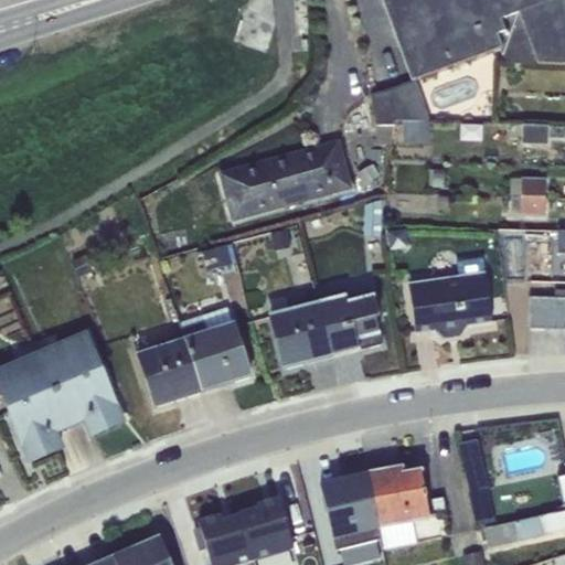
[(383,0),(414,83),(416,82),(501,51),(507,65),(564,64),(564,2),(564,0),(383,0)]
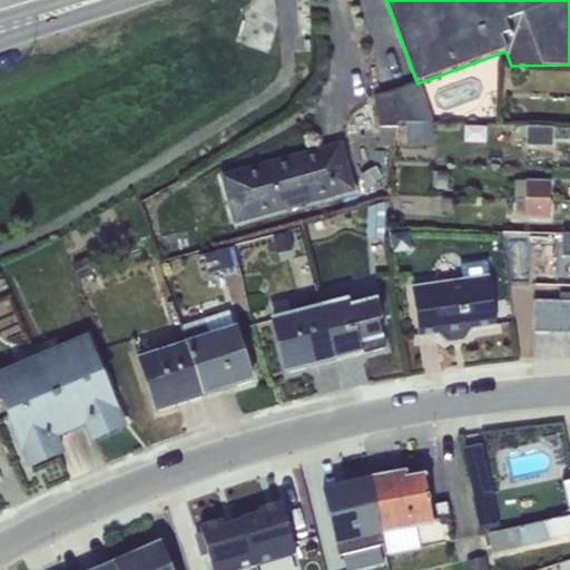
[(420,82),(418,84),(375,95),(380,127),(396,127),(399,127),(399,123),(408,124),(434,124),(420,82)]
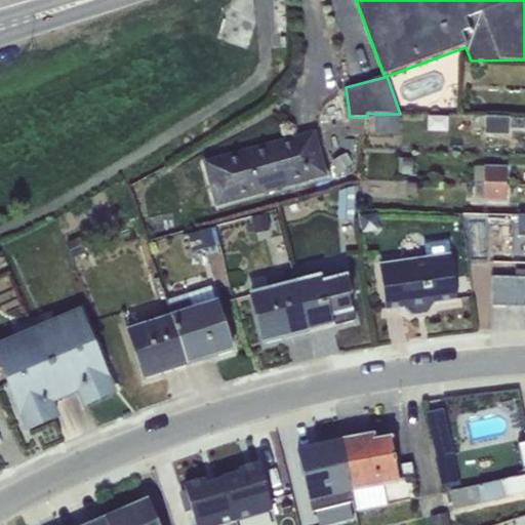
[(400,114),(375,114),(374,130),(400,131),(400,114)]
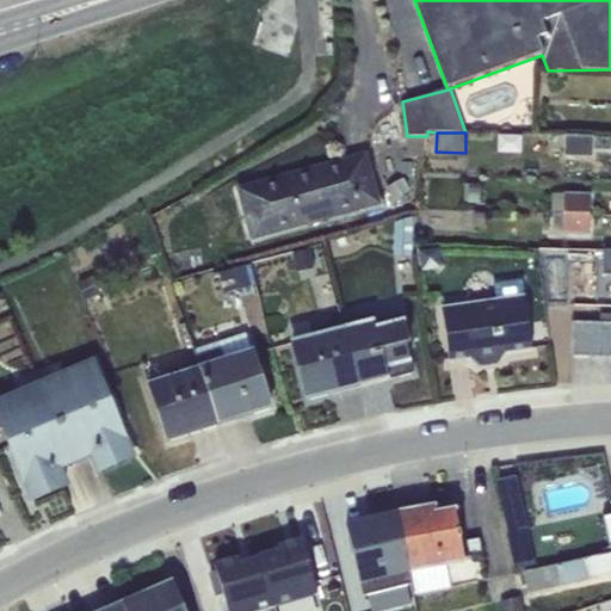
[(425,136),(407,136),(407,158),(425,158),(425,136)]
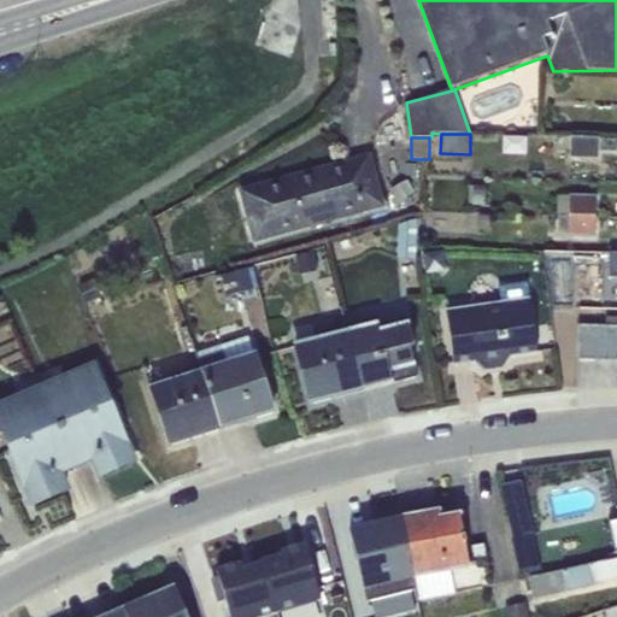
[(570,137),(569,159),(599,160),(600,139),(570,137)]
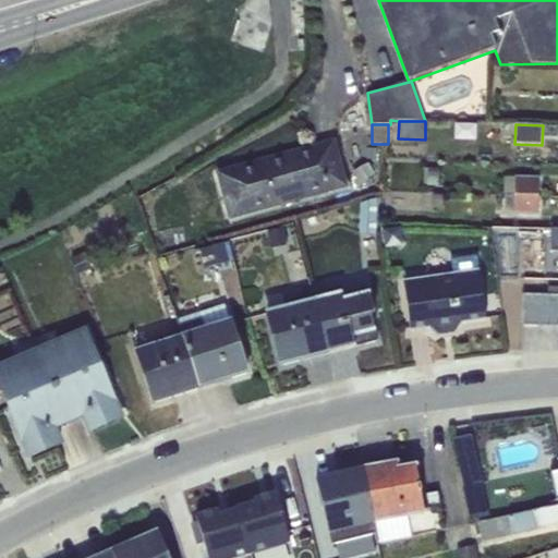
[(336,138),(215,173),(229,221),(348,187),(336,138)]
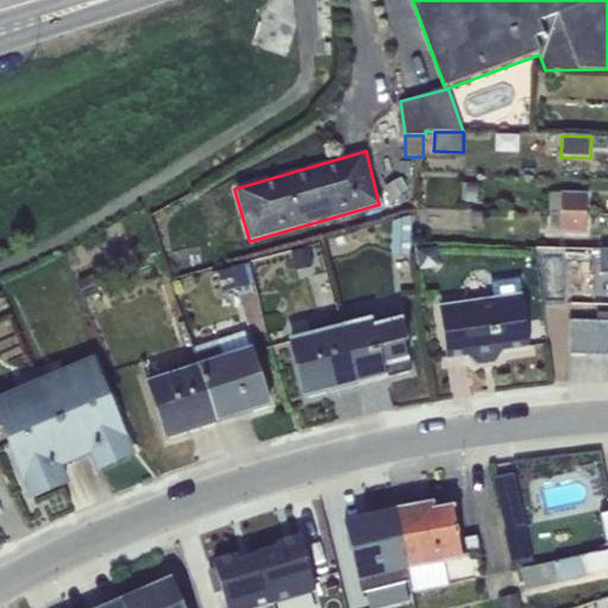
[(551,192),(550,211),(587,213),(588,194),(551,192)]
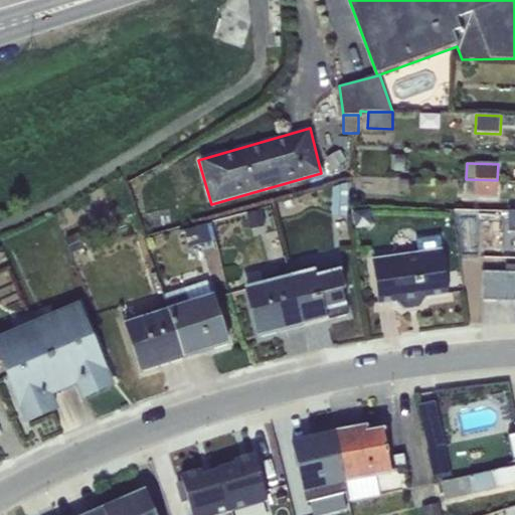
[(497,180),(466,179),(466,194),(474,194),(474,197),(497,197),(497,180)]
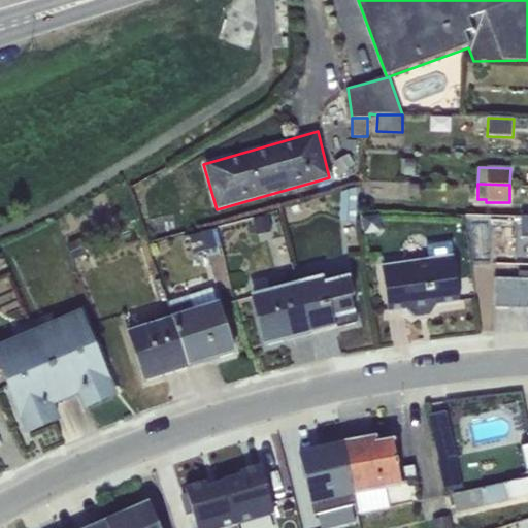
[(357,187),(340,192),(340,222),(356,223),(357,187)]
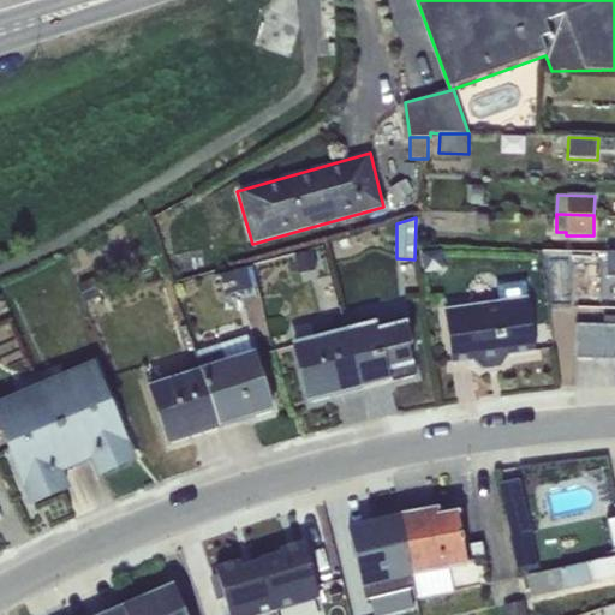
[(442,251),(423,252),(424,274),(445,272),(442,251)]
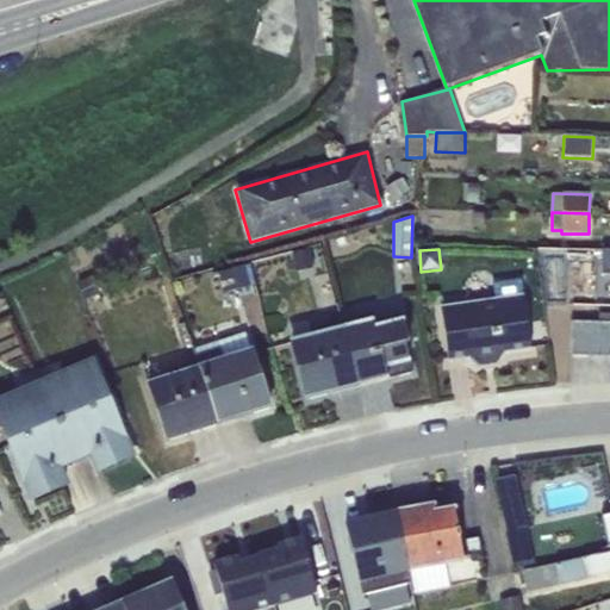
[(250,261),(217,271),(223,294),(256,285),(250,261)]
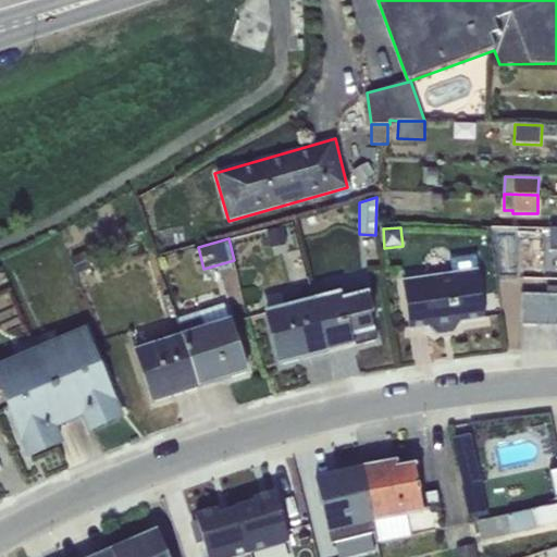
[(85,252),(71,257),(77,274),(90,269),(85,252)]
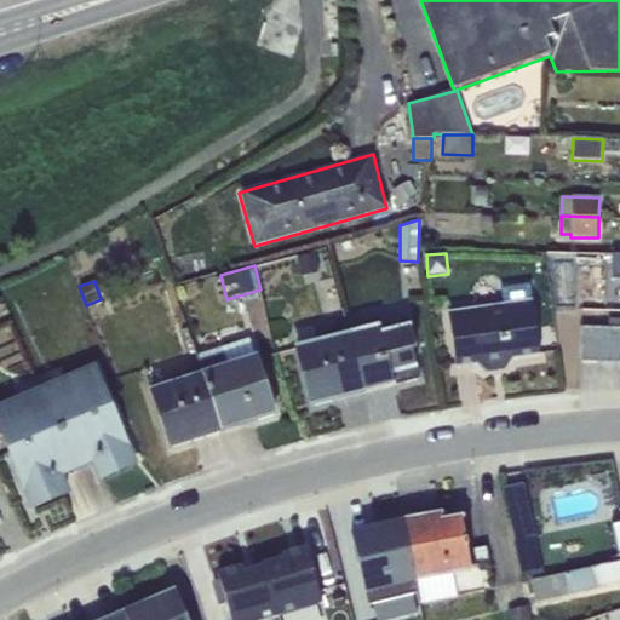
[(503,304),(448,313),(457,367),(477,365),(487,372),(506,369),(514,360),(540,355),(529,283),(500,287),(503,304)]
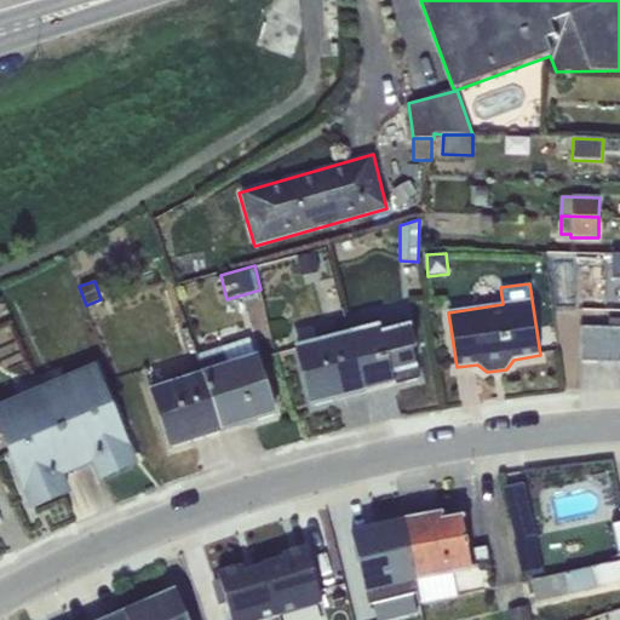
[(608,327),(581,326),(580,362),(619,363),(619,317),(609,317),(608,327)]
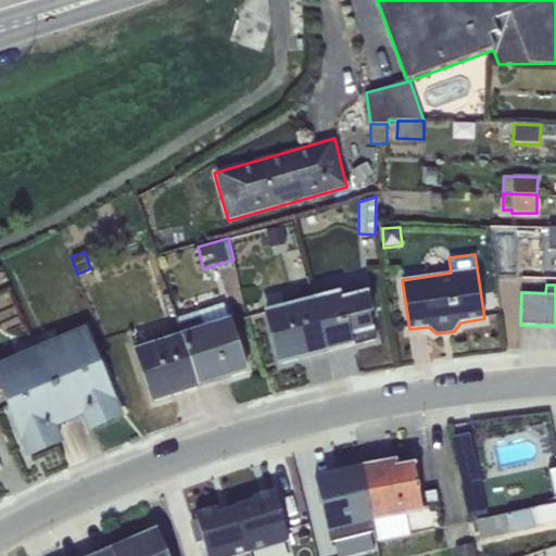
[(340,291),(313,298),(327,352),(376,340),(369,314),(374,313),(368,291),(342,298),(340,291)]
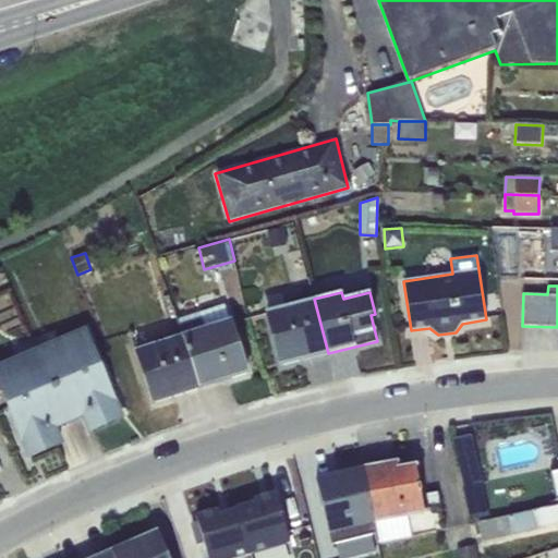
[(328,353),(314,299),(266,311),(280,366),(328,353)]
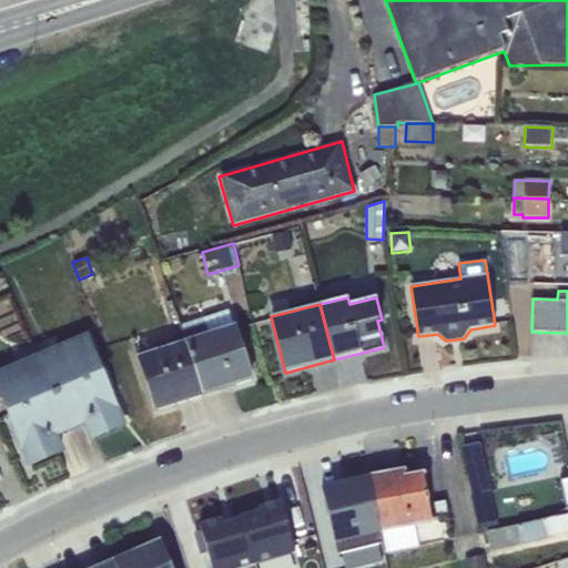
[(185,342),(203,395),(252,379),(230,310),(180,326),(185,342)]
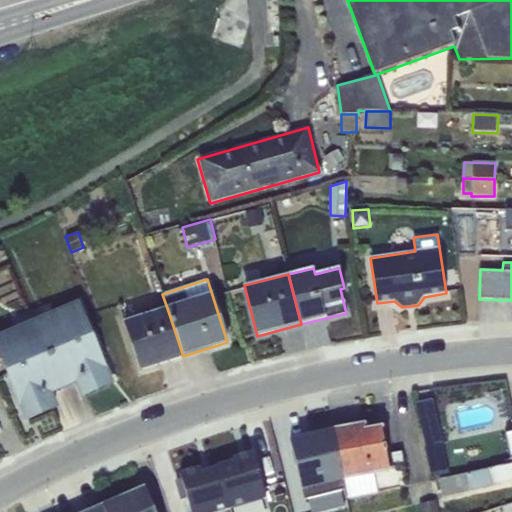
[(77,380),(84,395),(111,383),(77,302),(34,320),(63,386),(77,380)]
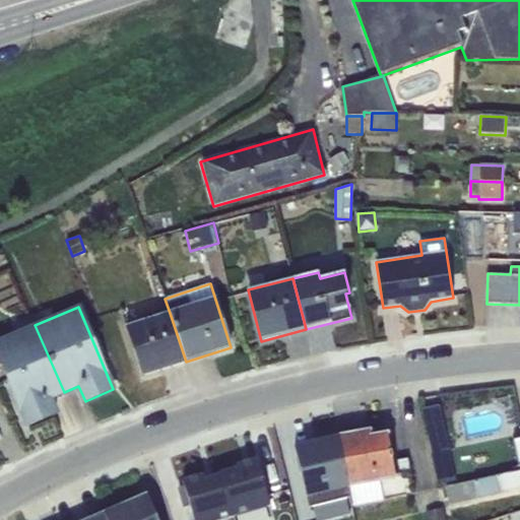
[(170,313),(127,327),(143,376),(186,362),(170,313)]
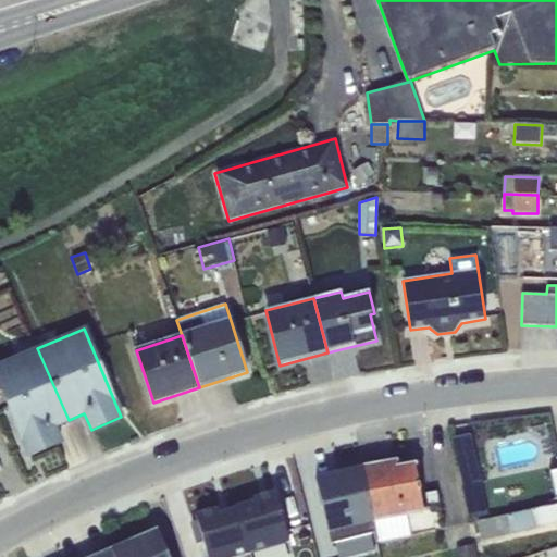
[(0,410),(10,407),(31,455),(60,443),(53,425),(69,420),(37,348),(0,363),(0,410)]
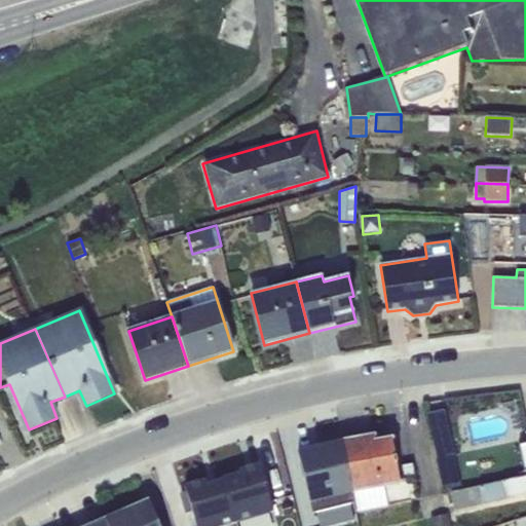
[(397,466),(392,440),(375,443),(374,437),(344,442),(354,502),(355,512),(387,506),(384,488),(402,485),(401,481),(415,478),(413,463),(397,466)]
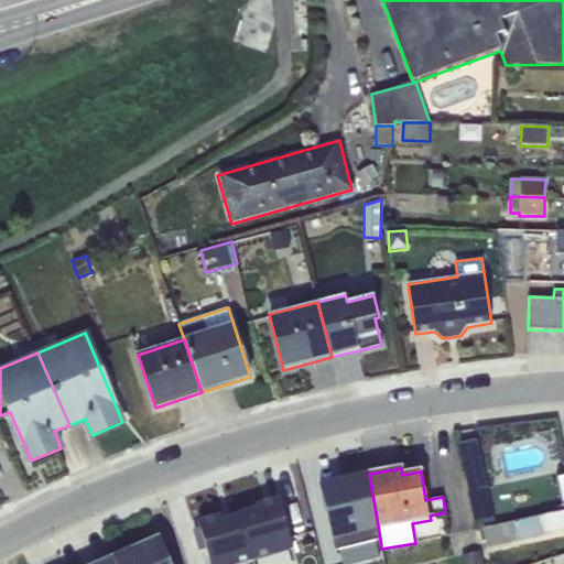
[(369,474),(320,486),(336,550),(380,539),(369,474)]
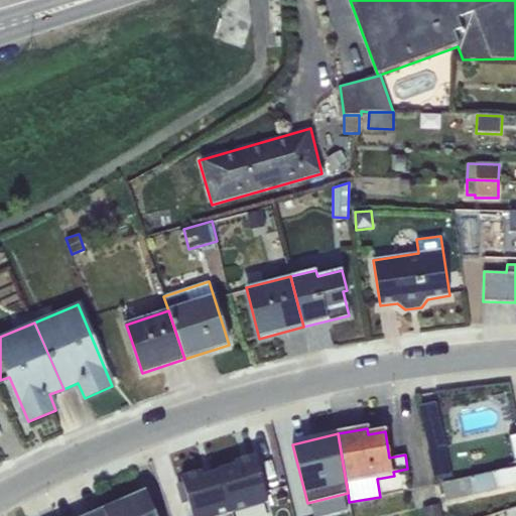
[(236,465),(219,470),(219,472),(232,512),(268,502),(255,456),(236,462),(236,465)]
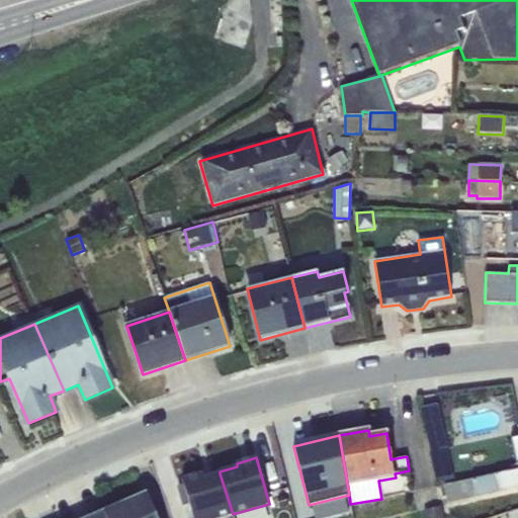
[(517,468),(444,485),(447,503),(517,487),(517,468)]
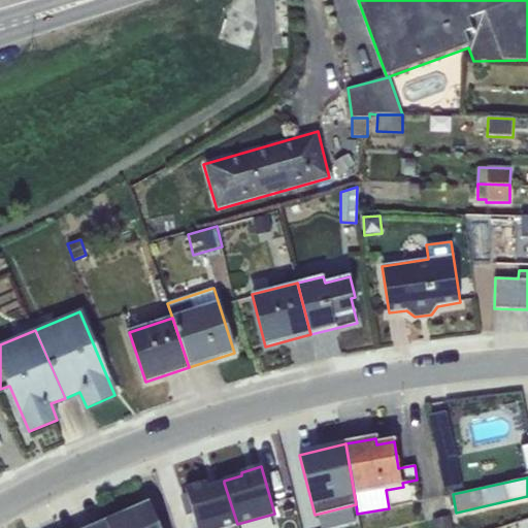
[(224,527),(237,524),(224,483),(207,488),(206,483),(186,489),(187,494),(182,495),(189,517),(194,515),(197,527),(224,527)]
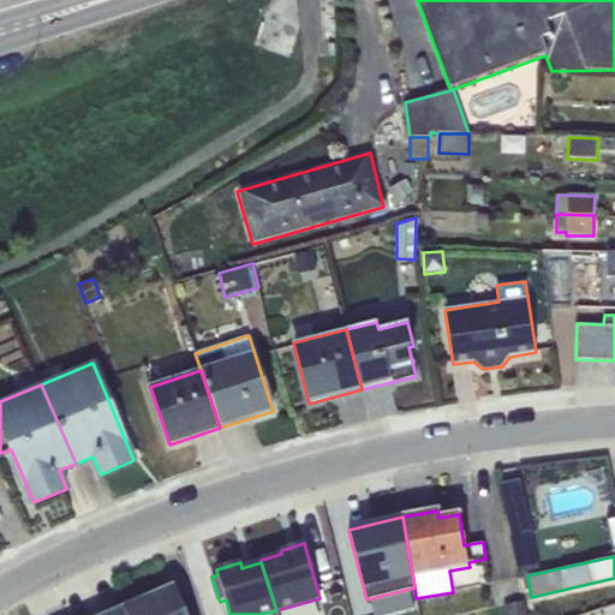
[(185,614),(174,586),(123,608),(125,614),(185,614)]
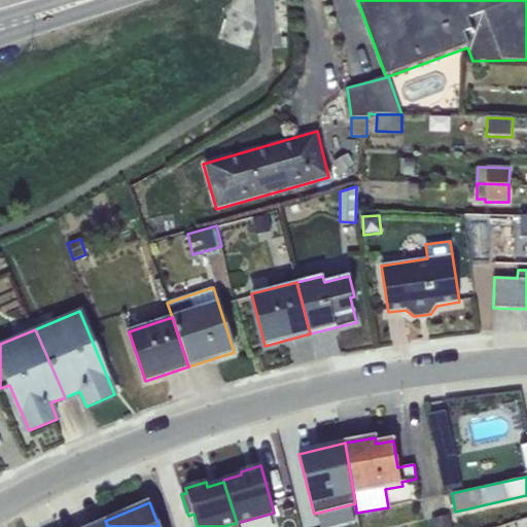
[(431,519),(433,526),(452,526),(450,515),(431,519)]
